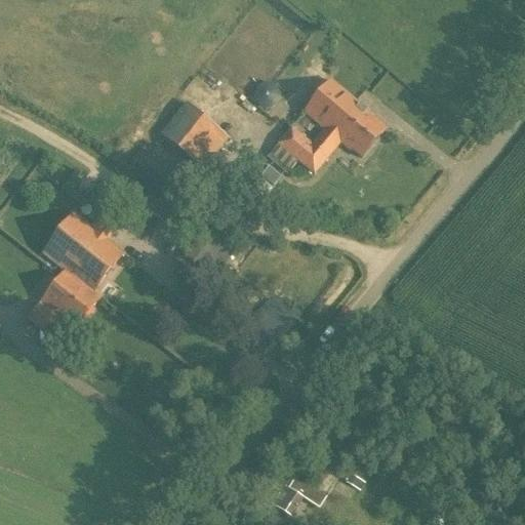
[(290,127),(268,154),(287,171),(296,160),(313,173),(339,143),(350,151),(351,150),(361,158),(386,130),(365,113),(367,111),(331,80),(304,112),(324,129),(311,145),(290,127)]
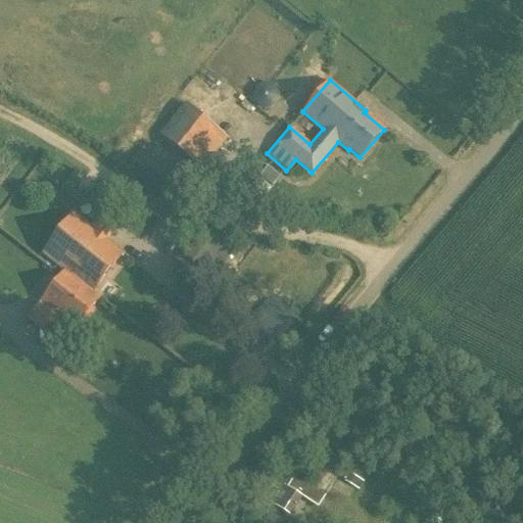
[(185,105),(160,135),(202,170),(227,139),(185,105)]
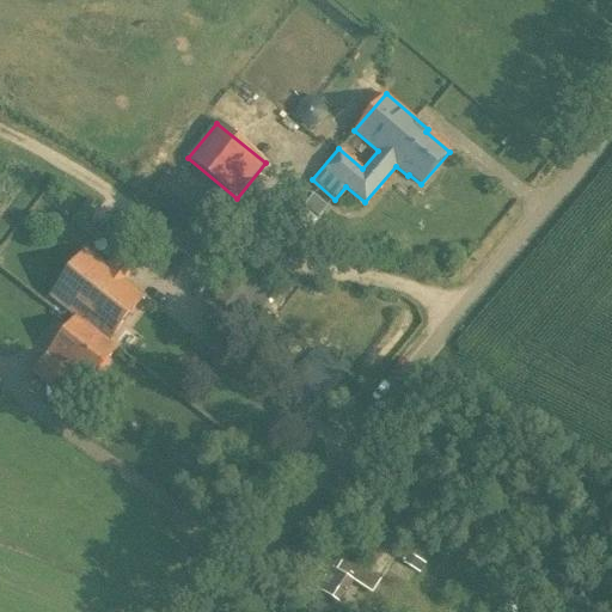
[(328,207),(313,195),(304,206),(318,219),(328,207)]
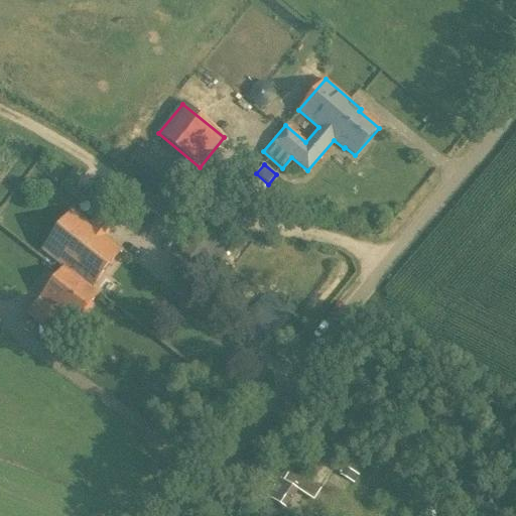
[(107,179),(92,195),(107,210),(122,196),(107,179)]
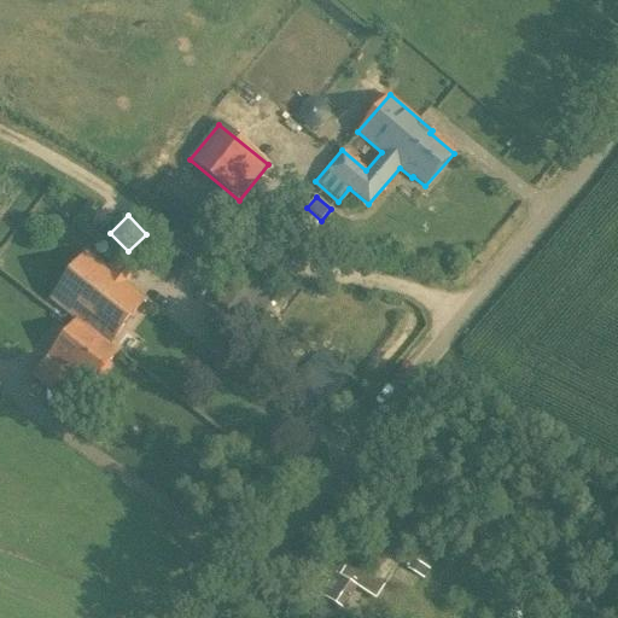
[(52,298),(80,320),(109,344),(144,299),(87,255),(52,298)]
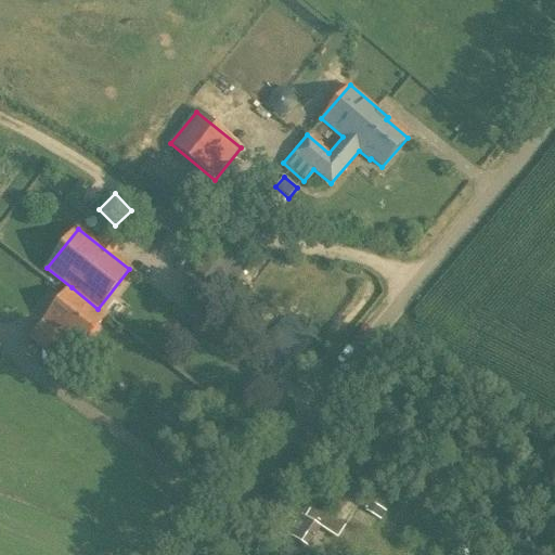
[(98,309),(72,287),(44,321),(31,338),(44,348),(57,332),(79,348),(105,314),(98,309)]
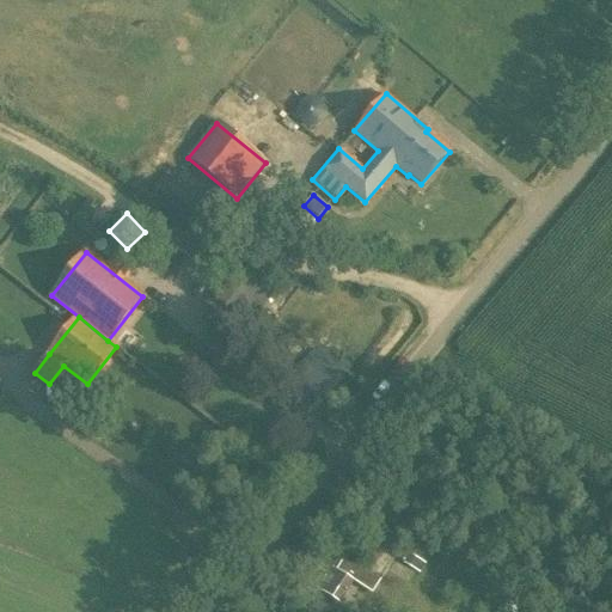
[(334,565),(319,588),(340,601),(354,579),(334,565)]
